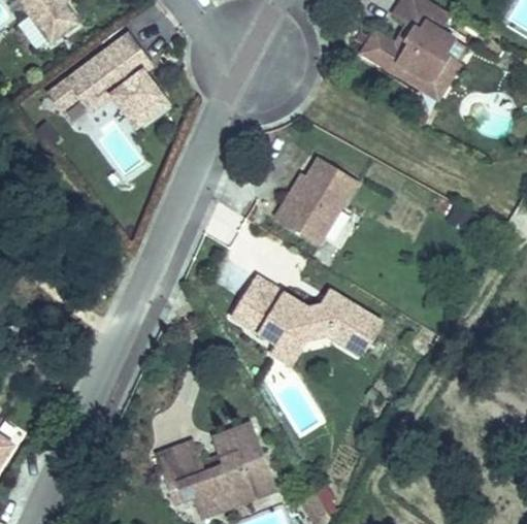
[(21,0),(51,39),(78,20),(64,0),(21,0)]
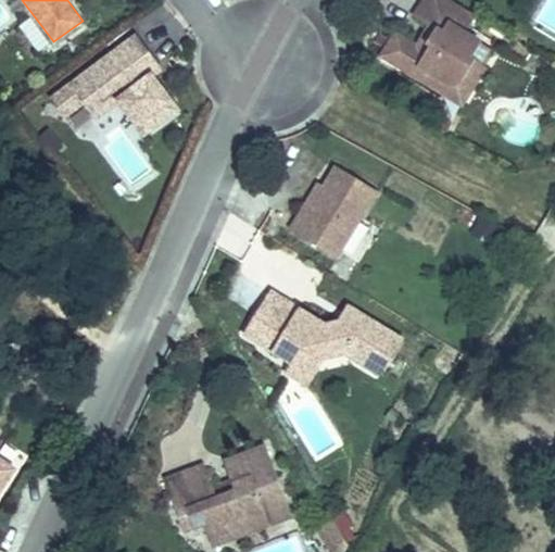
[(475,11),(456,0),(421,0),(413,13),(429,23),(434,26),(427,38),(423,35),(417,44),(394,30),(381,52),(426,79),(428,74),(445,85),(449,80),(462,77),(471,83),(483,62),(481,61),(490,46),(463,29),(475,11)]
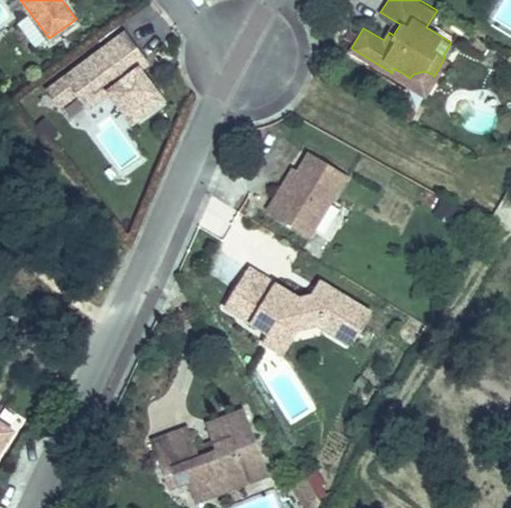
[(400,24),(395,21),(389,32),(393,35),(400,24)]
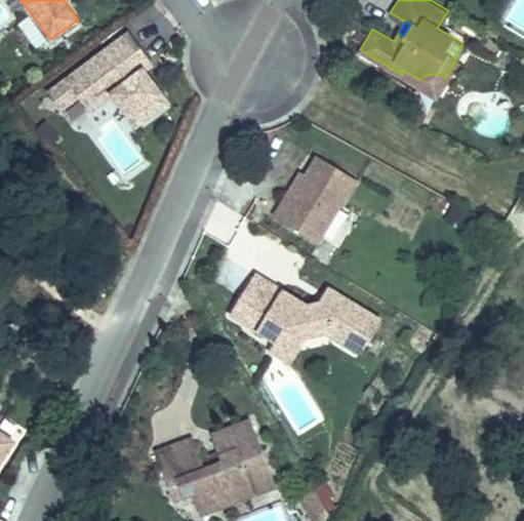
[(149,57),(129,30),(66,76),(78,93),(89,108),(112,91),(135,123),(166,99),(144,69),(139,64),(149,57)]
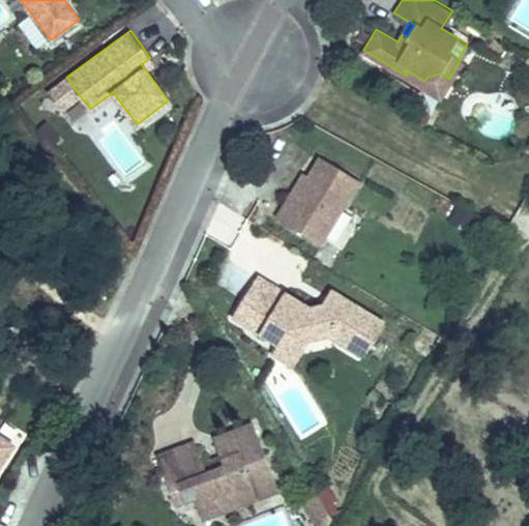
[(141,64),(145,69),(154,62),(150,58),(141,64)]
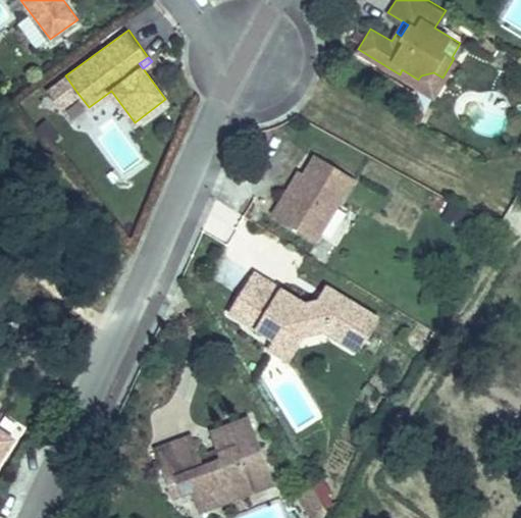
[(432,94),(443,78),(433,72),(421,75),(418,80),(402,69),(400,74),(432,94)]
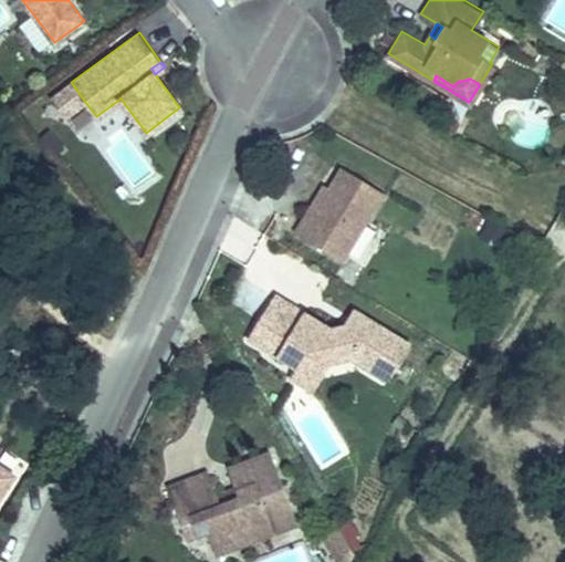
[(84,101),(71,82),(51,97),(64,115),(84,101)]
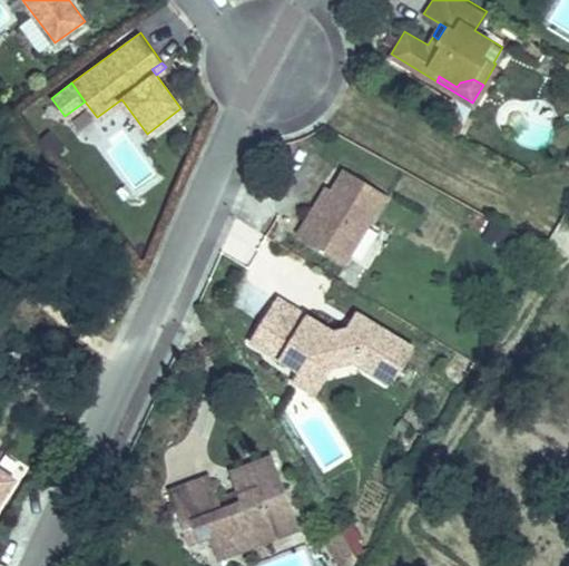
[(49,129),(38,139),(52,156),(64,146),(49,129)]
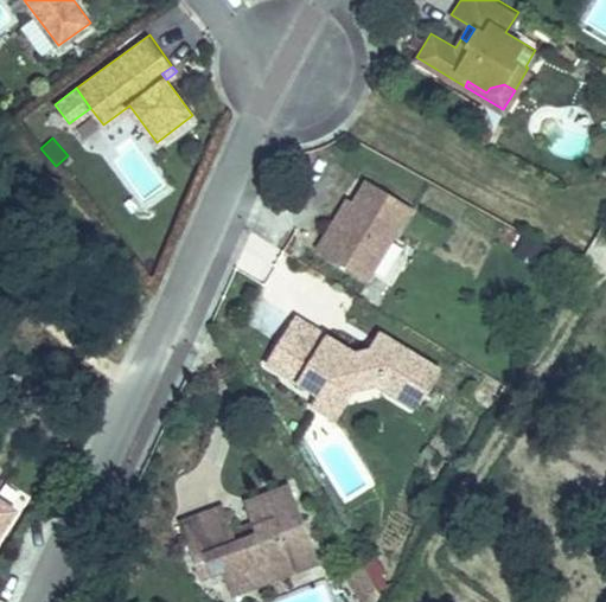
[(367,177),(351,203),(332,232),(326,229),(316,247),(365,277),(410,204),(367,177)]
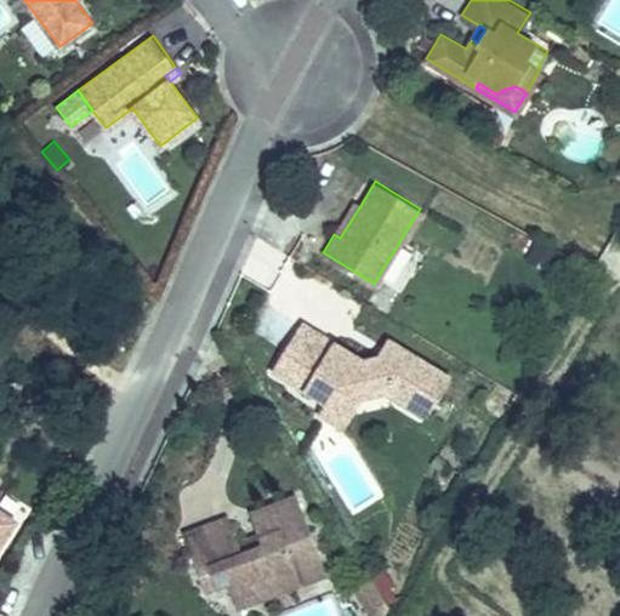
[(142,207),(136,199),(128,205),(134,214),(142,207)]
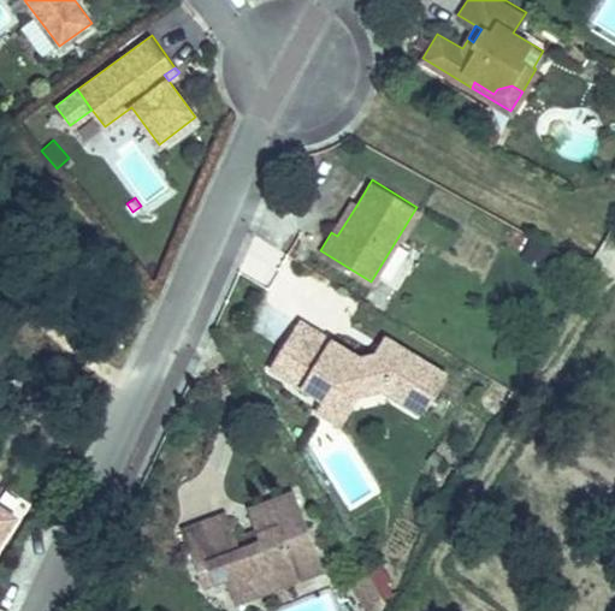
[(349,202),(331,232),(337,236),(356,206),(349,202)]
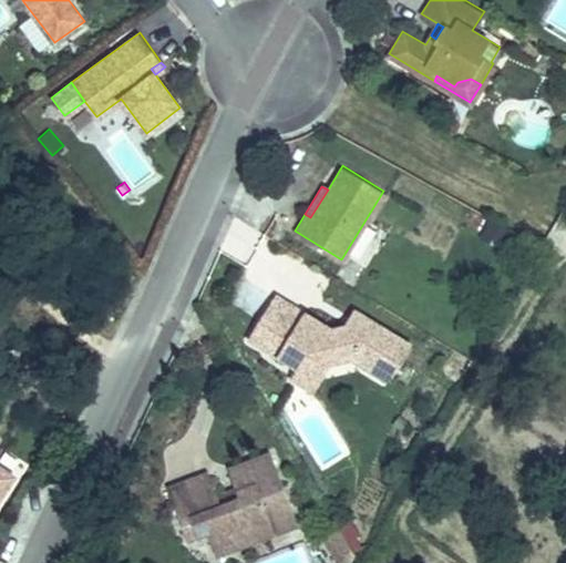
[(508,227),(491,217),(483,233),(500,243),(508,227)]
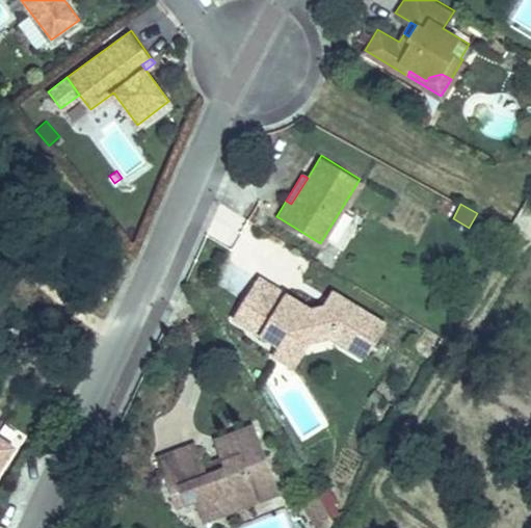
[(386,322),(339,294),(329,309),(323,305),(312,308),(257,274),(233,315),(280,344),(281,345),(290,331),(307,340),(329,335),(365,357),(386,322)]
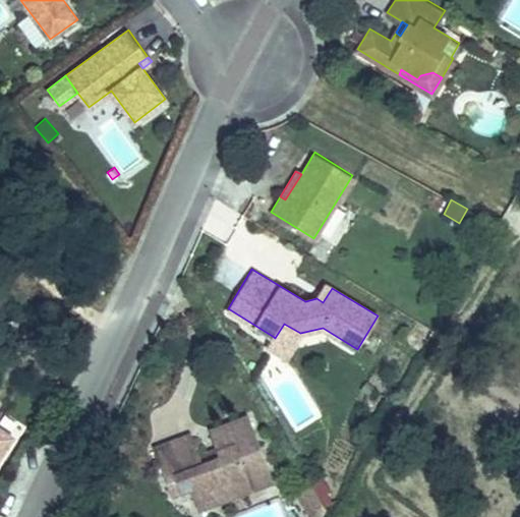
[(326,284),(316,298),(323,302),(332,288),(326,284)]
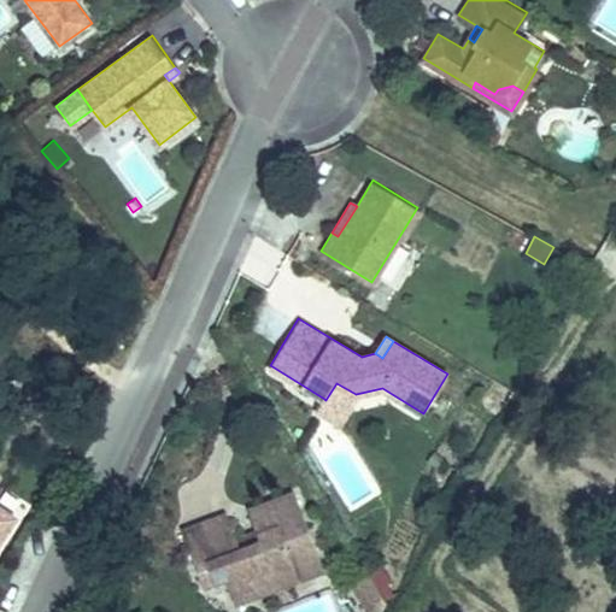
[(356,394),(336,383),(326,400),(324,399),(318,409),(339,422),(356,394)]
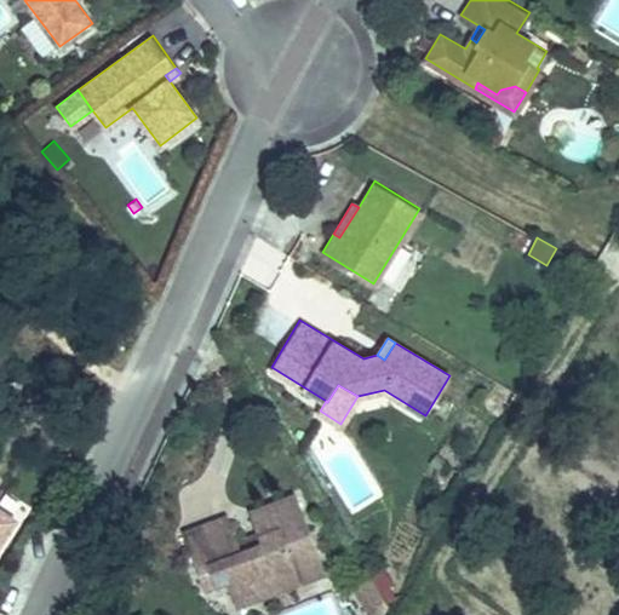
[(228,515),(183,532),(205,588),(227,580),(235,604),(259,596),(263,588),(259,580),(293,567),(297,575),(304,579),(325,570),(296,494),(248,511),(258,534),(238,541),(228,515)]
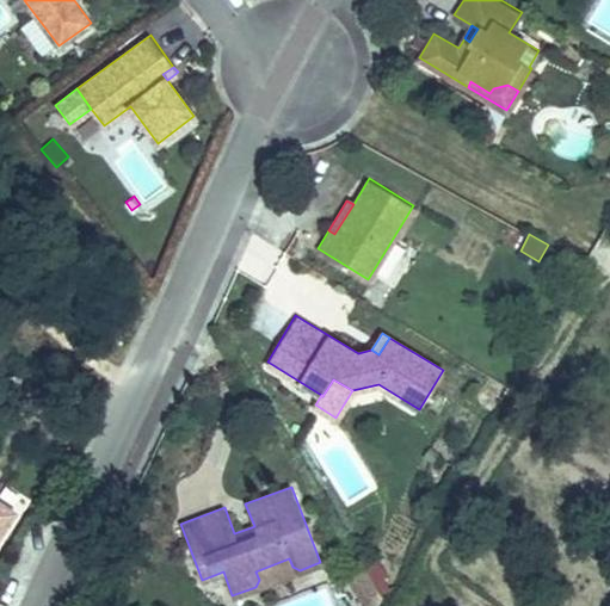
[(0,536),(16,512),(0,501),(0,536)]
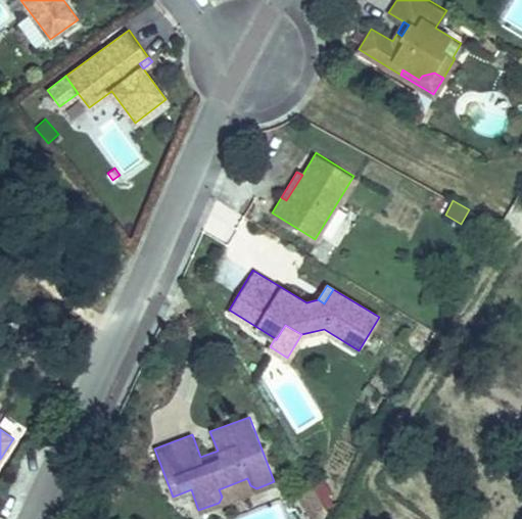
[(222,497),(219,503),(256,488),(250,485),(247,478),(219,489),(222,497)]
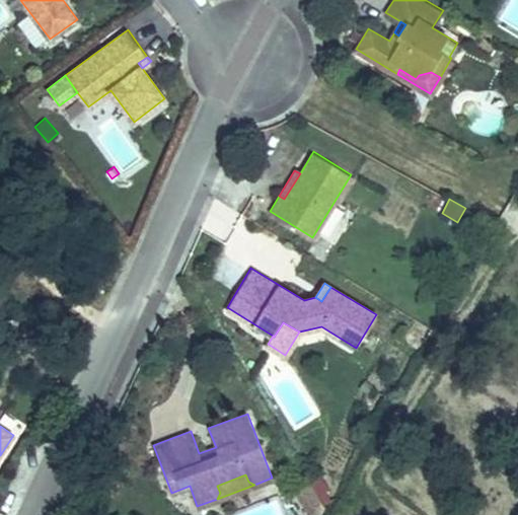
[(318,514),(325,504),(310,481),(296,490),(312,514),(318,514)]
